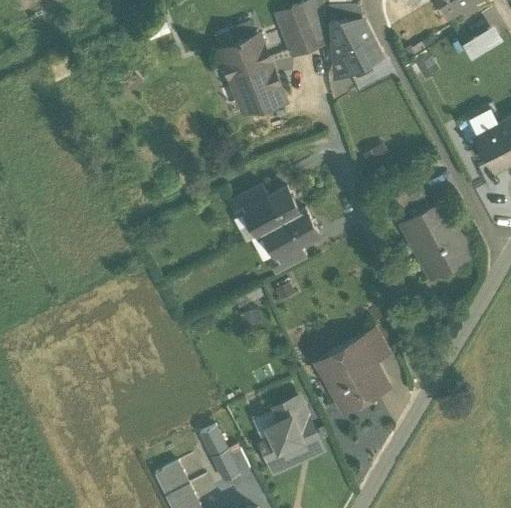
[(320,0),(318,0),(291,10),(297,26),(282,32),(292,58),(324,46),(320,0)]
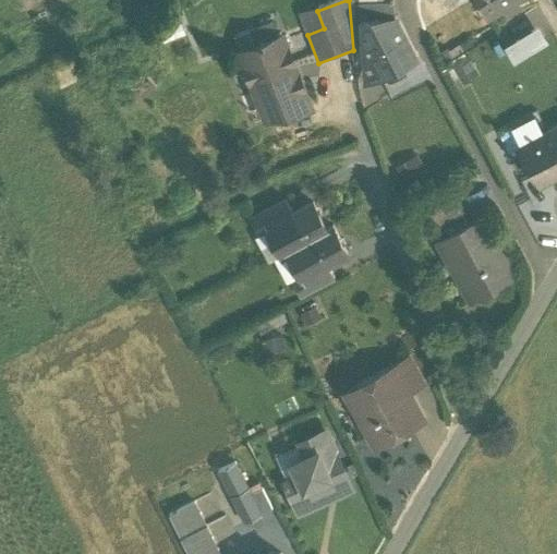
[(358,0),(359,25),(387,23),(386,7),(392,7),(392,1),(390,1),(389,0),(358,0)]
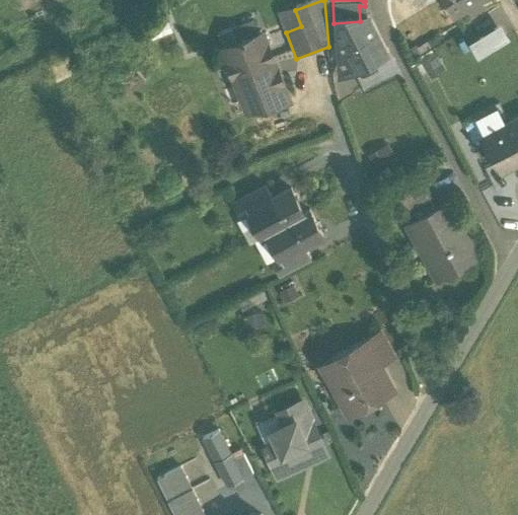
[(441,0),(452,19),(484,0),(441,0)]
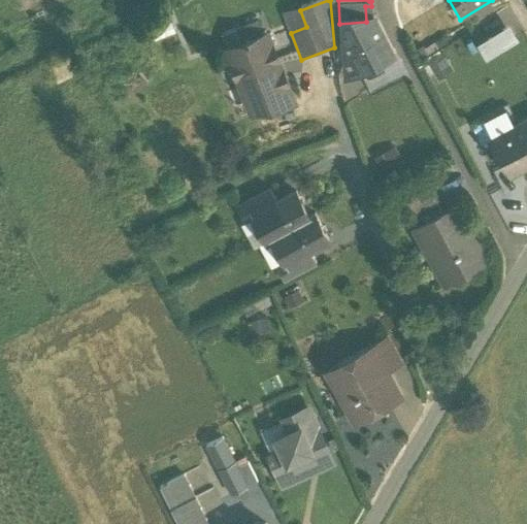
[(366,22),(339,24),(342,63),(350,60),(358,76),(392,60),(375,28),(369,30),(366,23),(366,22)]
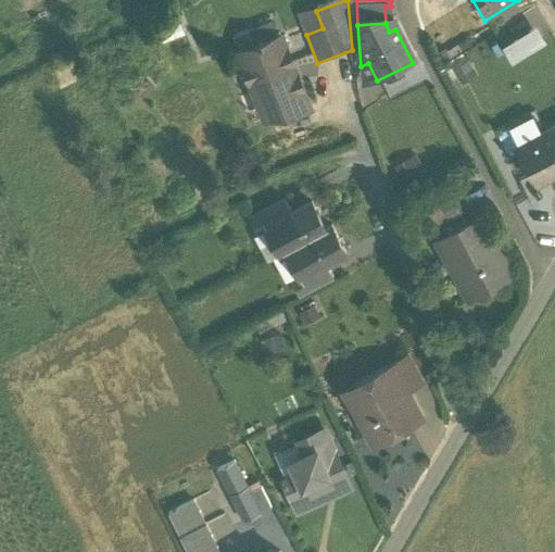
[(270,25),(247,35),(252,50),(277,40),(270,25)]
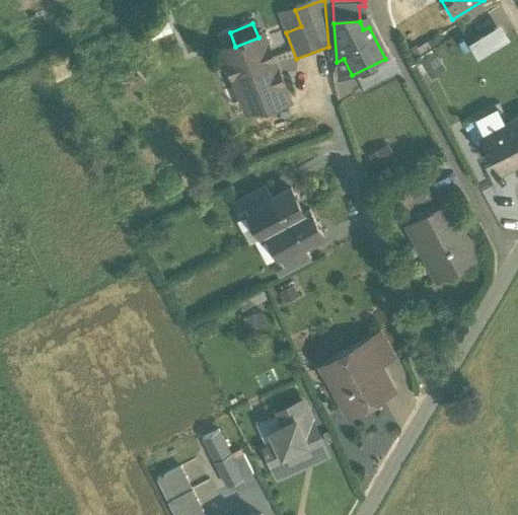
[(501,25),(469,45),(479,60),(511,41),(501,25)]
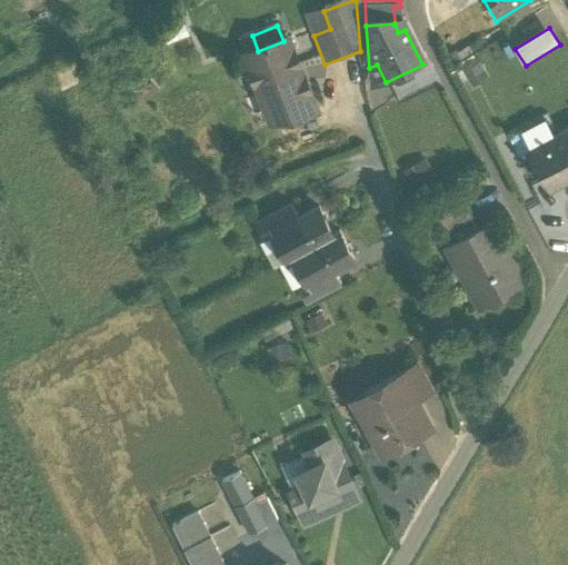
[(258,51),(245,56),(271,125),(315,116),(285,40),(284,41),(258,51)]
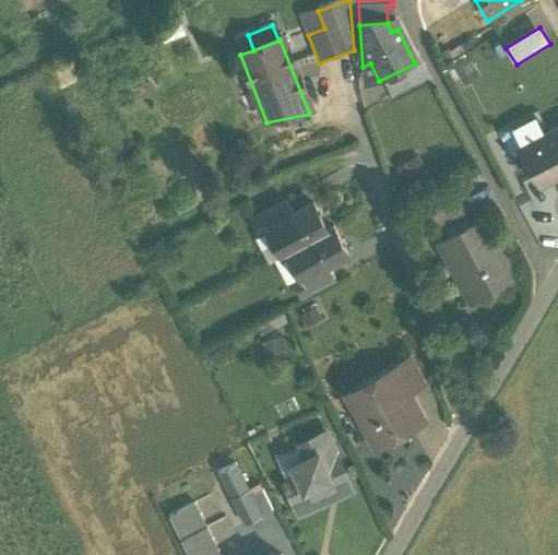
[(462,85),(475,80),(467,61),(454,66),(462,85)]
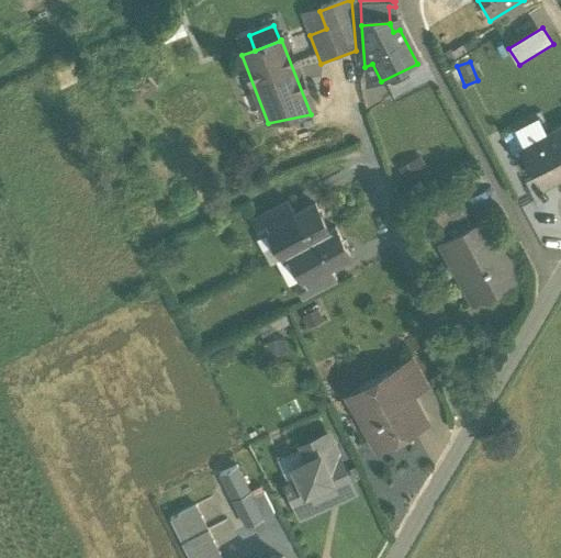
[(560,131),(540,142),(542,146),(539,147),(541,149),(527,157),(543,190),(560,180),(560,131)]
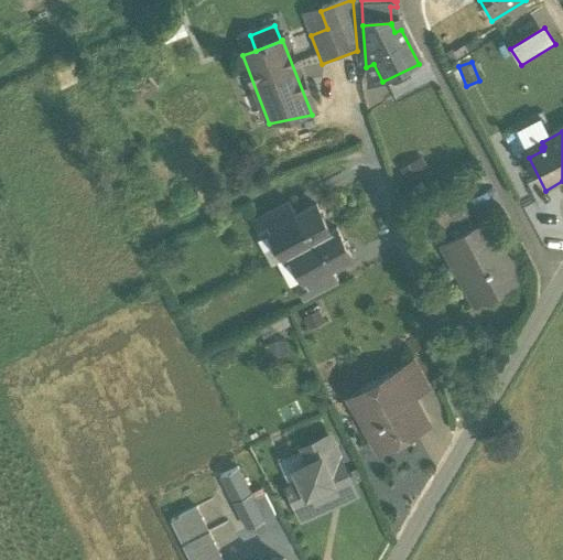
[(407,186),(429,173),(421,159),(398,173),(407,186)]
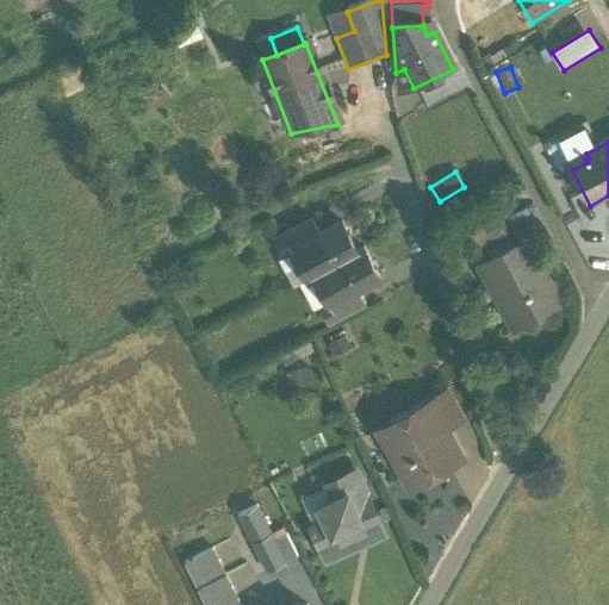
[(490,205),(460,222),(477,251),(507,235),(490,205)]
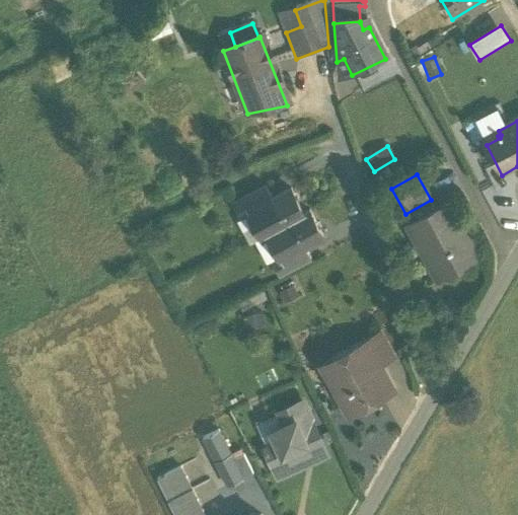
[(265,190),(233,207),(240,221),(248,216),(247,215),(272,202),(265,190)]
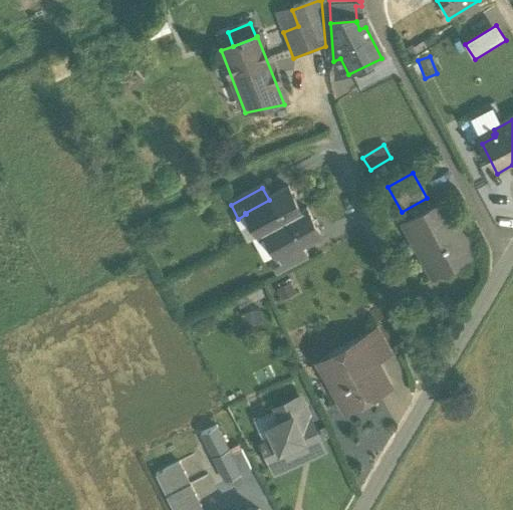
[(269,200),(245,213),(246,214),(259,238),(264,235),(276,258),(277,260),(301,247),(319,237),(306,212),(301,214),(288,190),(269,200)]
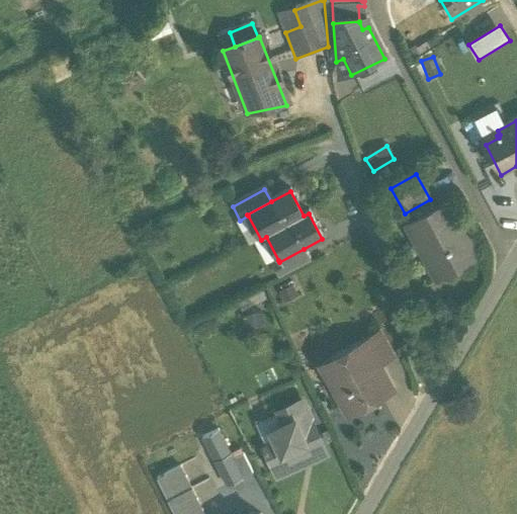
[(447,206),(408,228),(437,281),(477,260),(447,206)]
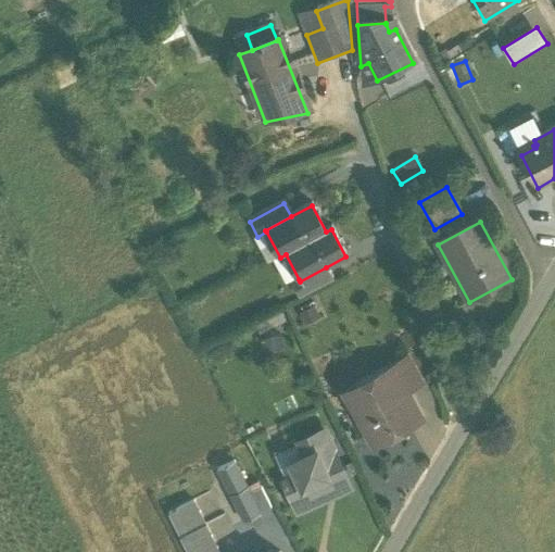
[(326,267),(300,281),(299,279),(290,284),(299,299),(332,280),(326,267)]
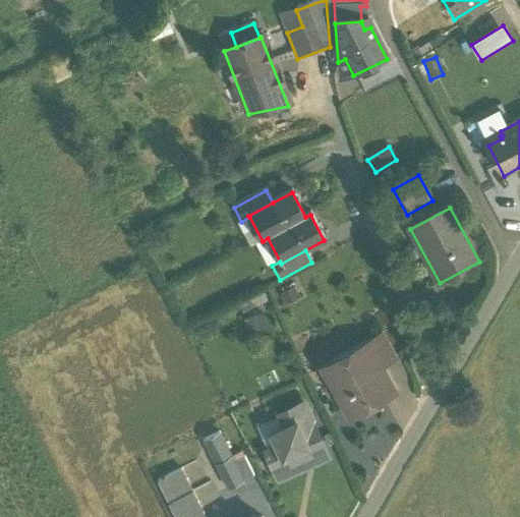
[(382,337),(362,348),(376,370),(381,367),(394,360),(382,337)]
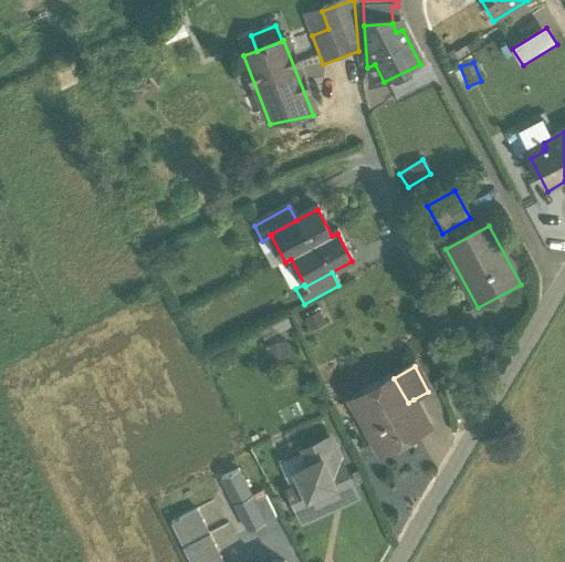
[(394,378),(362,395),(376,422),(366,427),(380,455),(428,428),(414,399),(408,403),(394,378)]
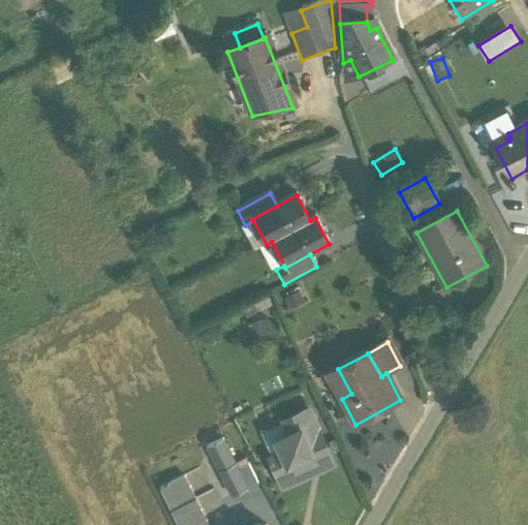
[(290,436),(280,441),(285,454),(271,460),(280,480),(328,459),(308,413),(285,424),(290,436)]
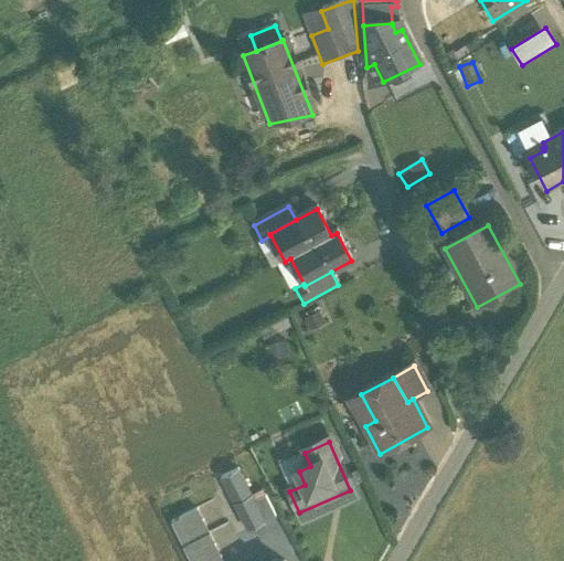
[(264,525),(237,472),(221,480),(247,533),(264,525)]
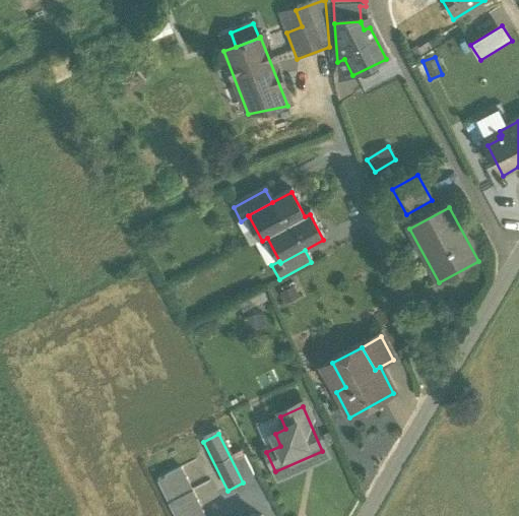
[(159,482),(176,515),(204,515),(182,471),(159,482)]
